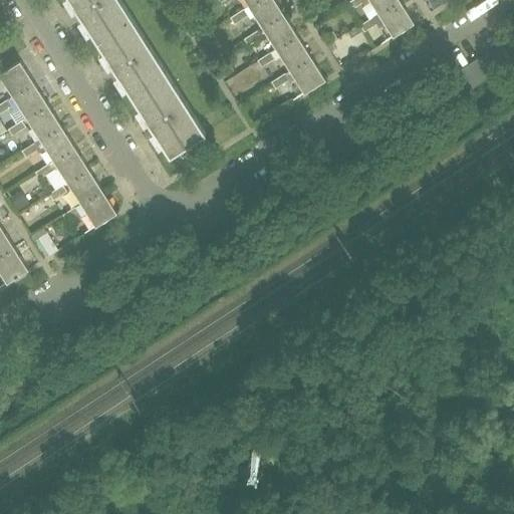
[(121,0),(71,0),(97,41),(134,18),(121,0)]
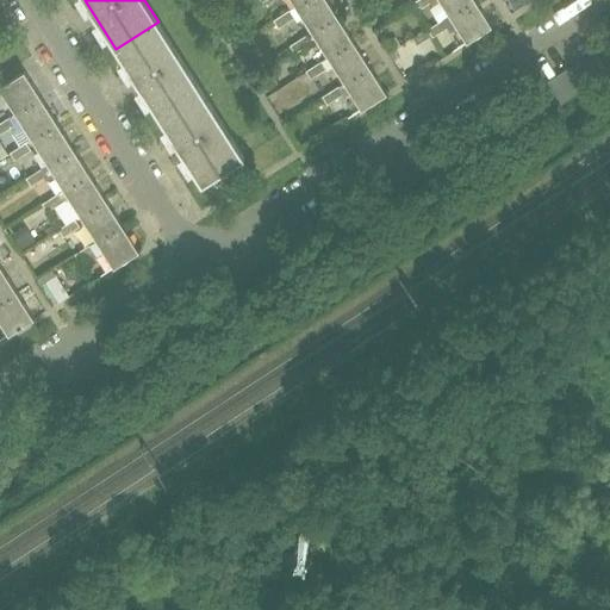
[(327,0),(306,0),(296,7),(312,31),(336,16),(327,0)]
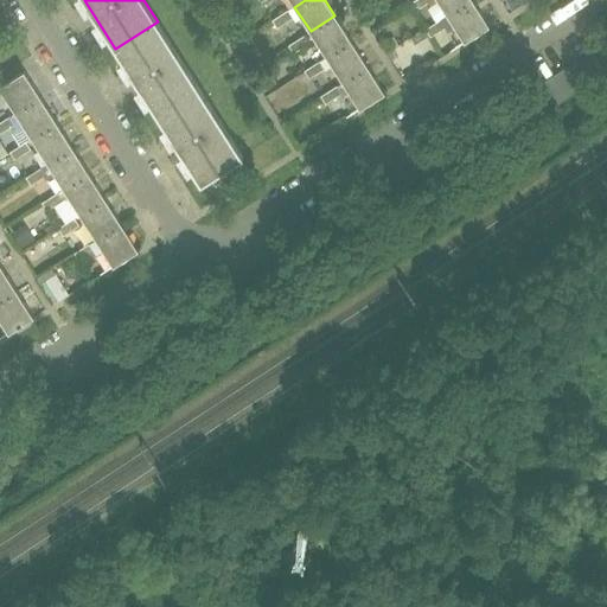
[(416,0),(410,4),(415,12),(430,2),(433,6),(439,1),(447,16),(471,0),(416,0)]
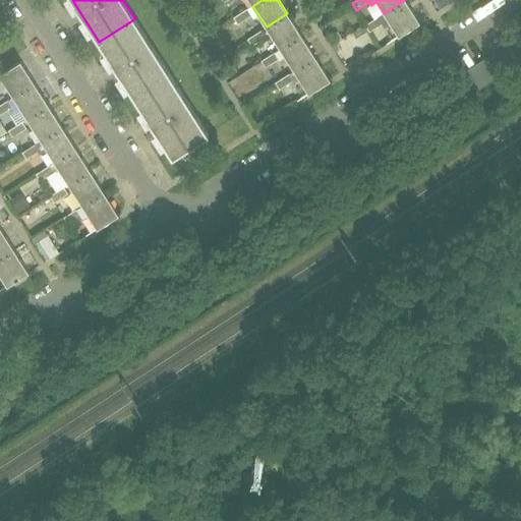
[(385,14),(365,25),(369,32),(383,23),(386,26),(391,23),(399,36),(419,22),(405,0),(404,0),(384,13),(385,14)]
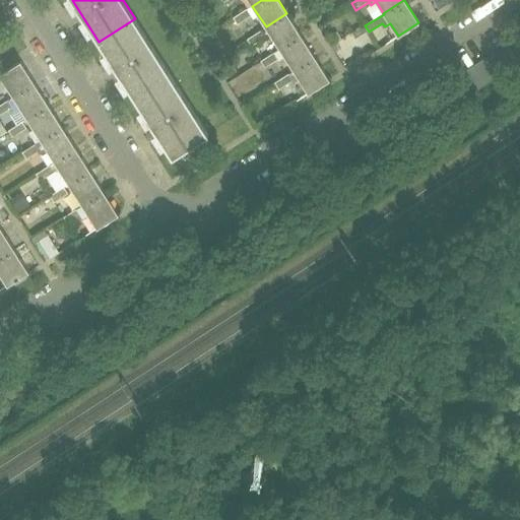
[(433,0),(440,9),(450,2),(448,0),(433,0)]
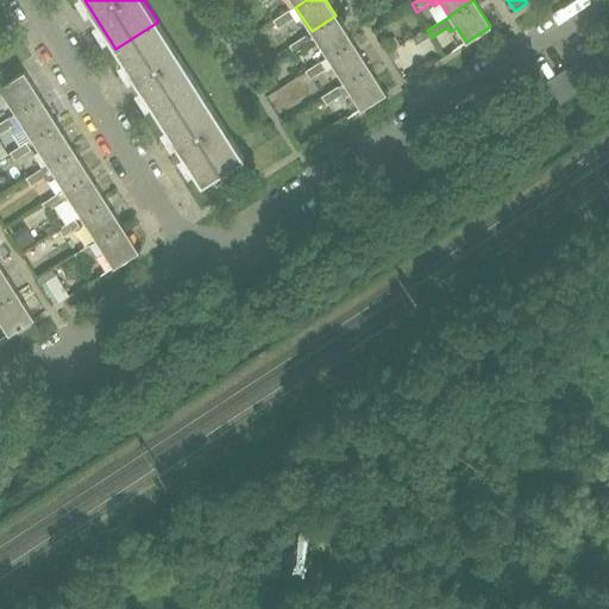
[(289,11),(274,20),(278,27),(293,19),(289,11)]
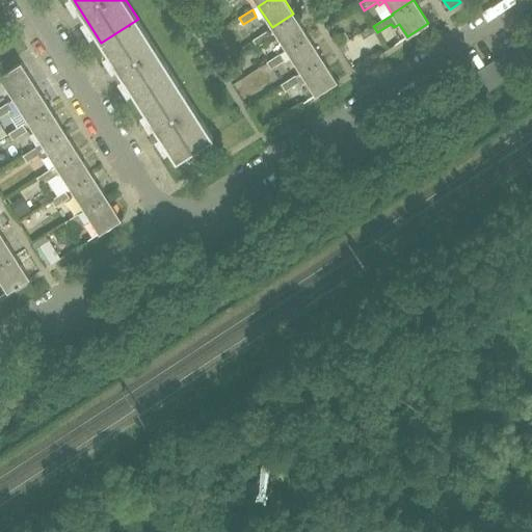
[(293,14),(272,27),(253,40),(257,47),(269,40),(270,43),(278,37),(286,50),(308,35),(293,14)]
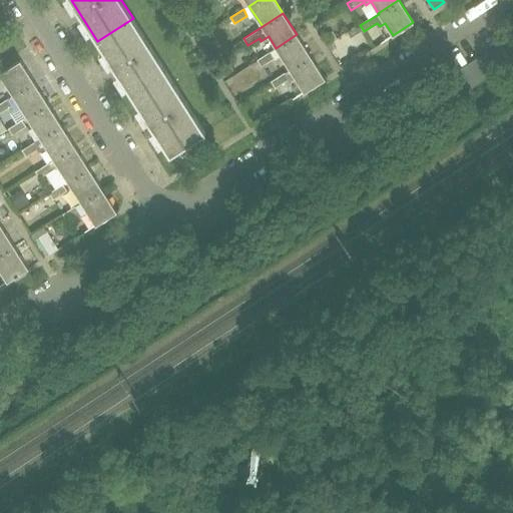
[(133,18),(97,41),(133,98),(169,75),(133,18)]
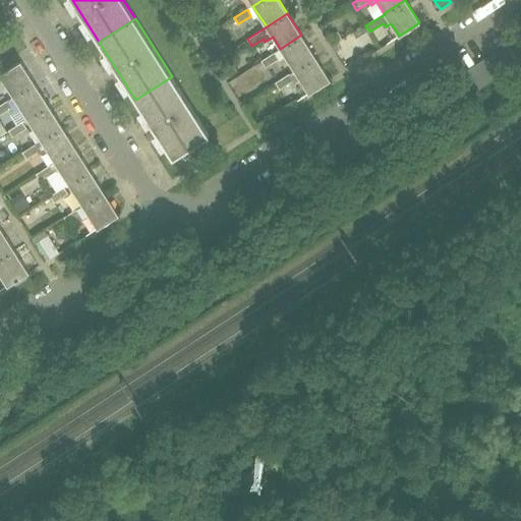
[(336,41),(341,38),(338,33),(332,36),(336,41)]
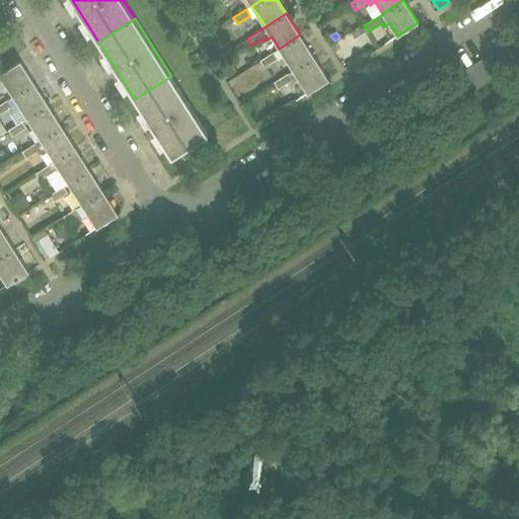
[(300,34),(279,49),(293,70),(314,57),(300,34)]
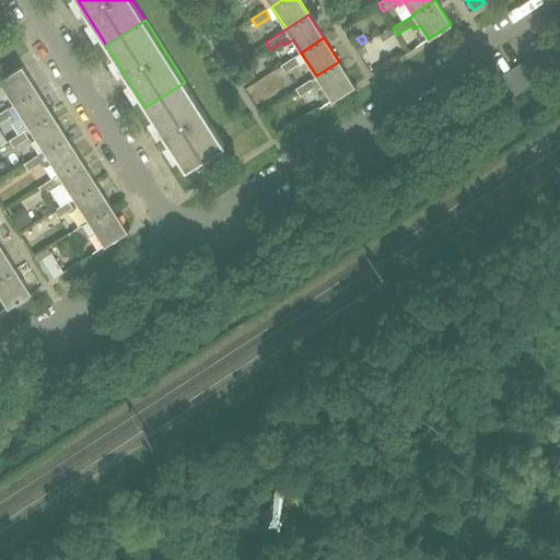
[(559,51),(553,42),(544,48),(557,70),(559,67),(559,51)]
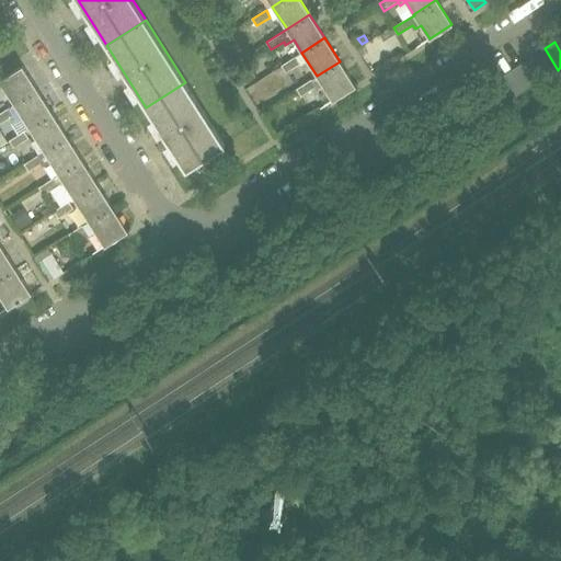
[(545,48),(534,55),(548,77),(558,70),(545,48)]
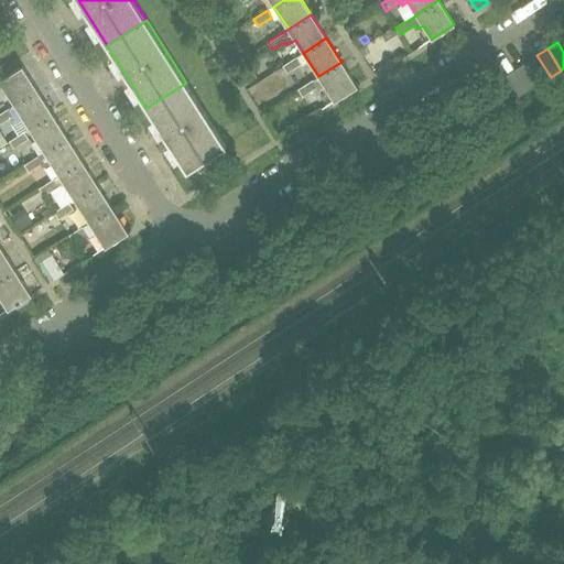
[(537,55),(527,62),(540,84),(551,77),(537,55)]
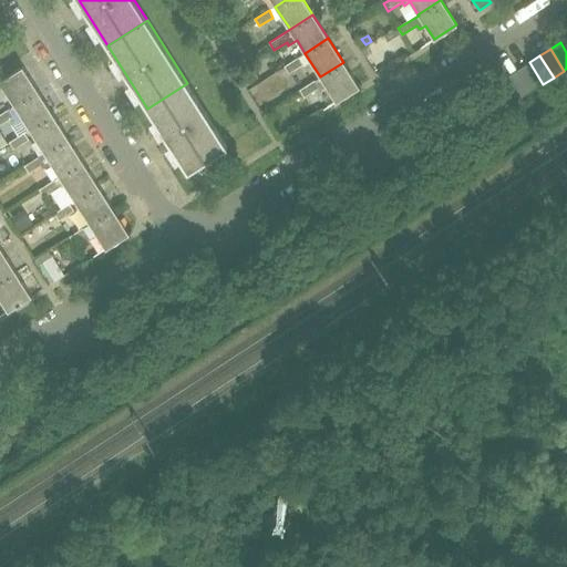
[(299,57),(285,66),(289,73),(297,68),(303,64),(299,57)]
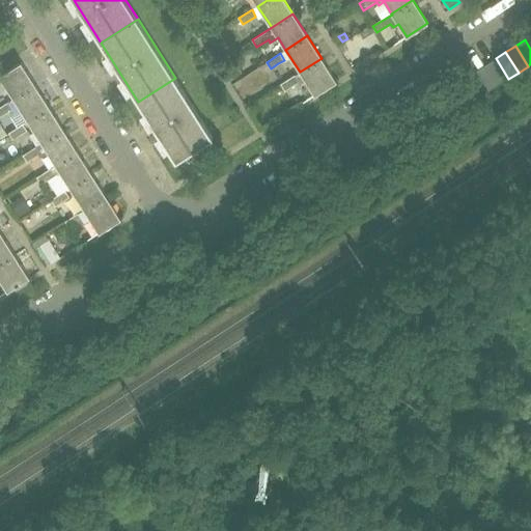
[(322,58),(300,72),(314,95),(336,81),(322,58)]
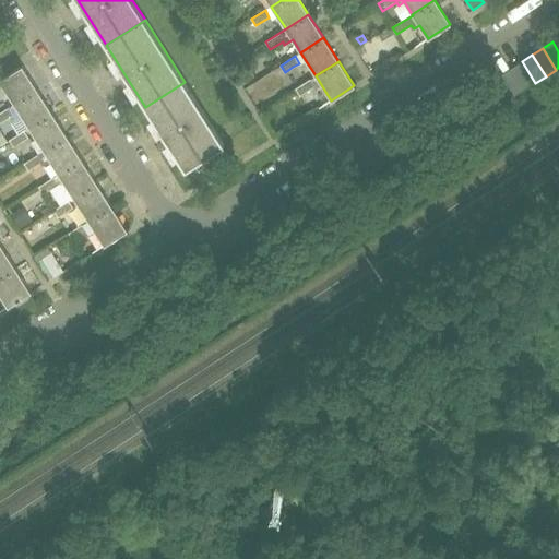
[(522,61),(512,69),(525,90),(535,83),(522,61)]
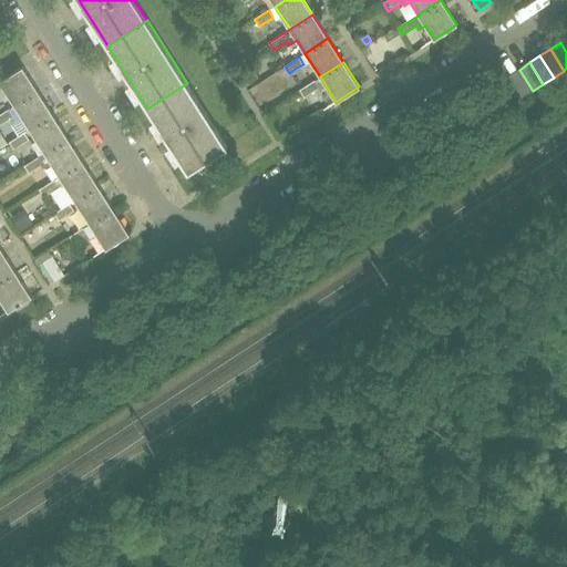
[(22,66),(0,80),(0,82),(14,105),(38,90),(22,66)]
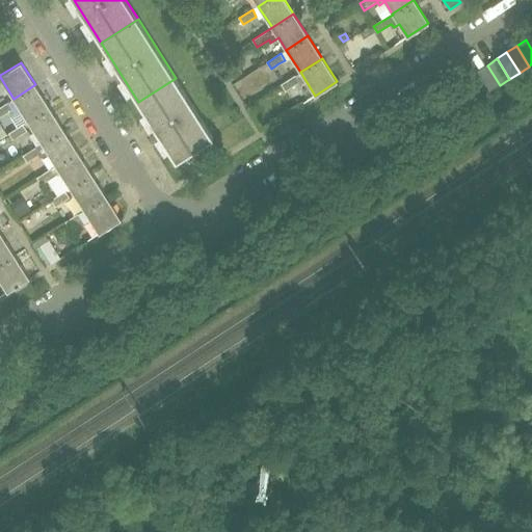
[(243,72),(237,62),(228,69),(233,78),(243,72)]
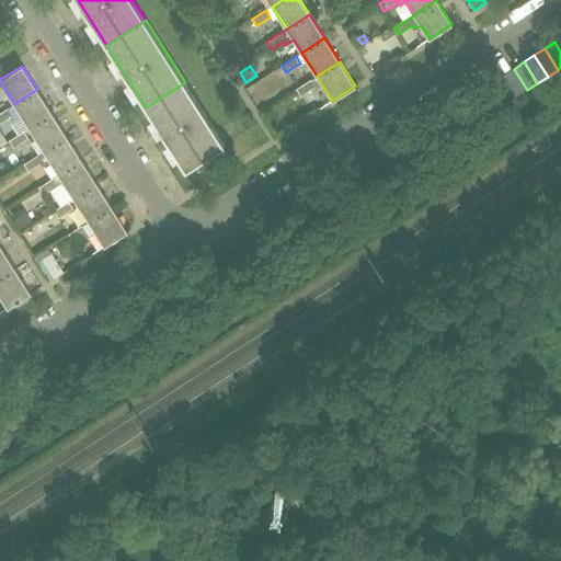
[(514,69),(503,76),(516,96),(527,90),(514,69)]
